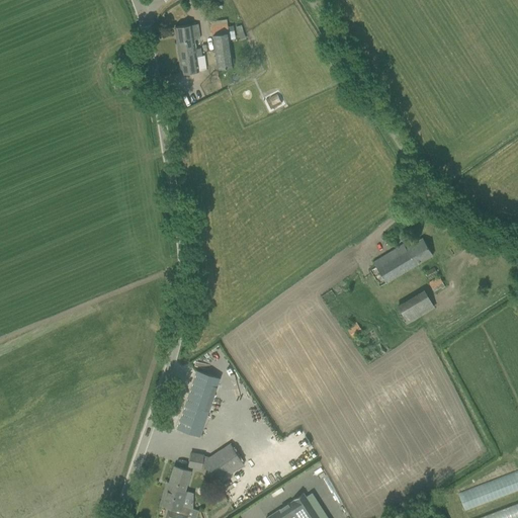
[(212,35),(213,46),(230,42),(229,33),(227,23),(210,26),(212,35)]
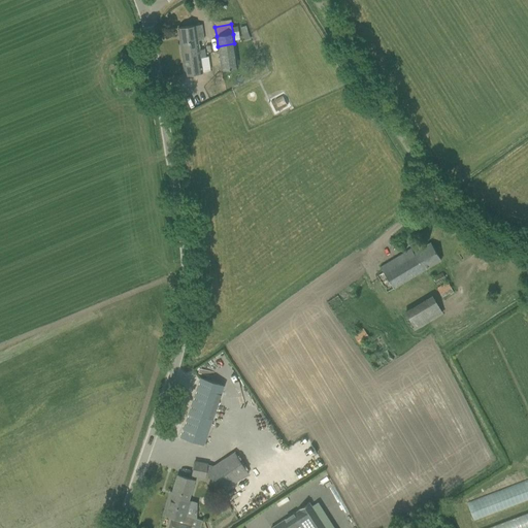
[(177,28),(182,52),(198,50),(197,41),(204,40),(201,25),(195,26),(195,25),(177,28)]
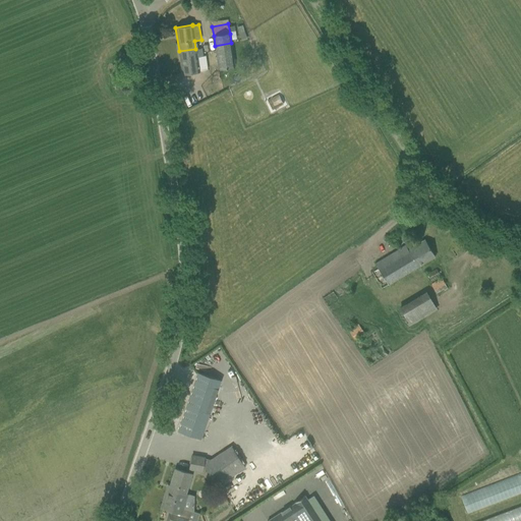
[(231,43),(215,46),(219,69),(235,67),(231,43)]
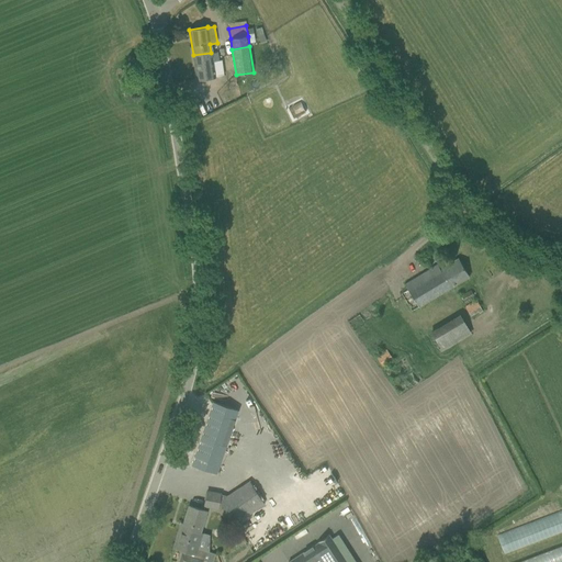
[(211,53),(193,55),(197,80),(223,77),(221,60),(217,62),(216,53),(212,54),(211,53)]
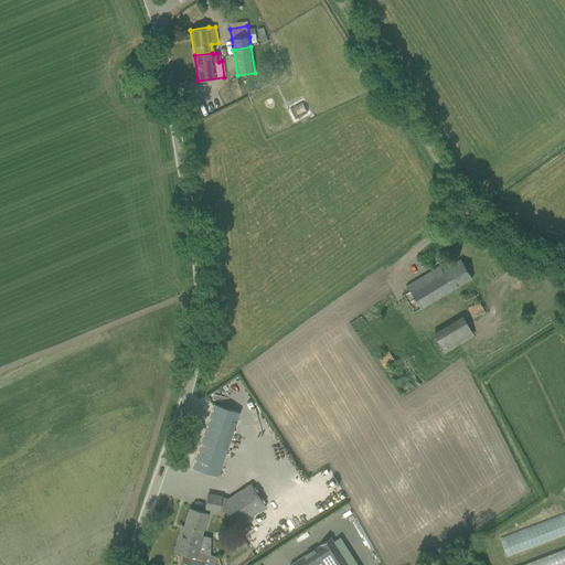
[(301,103),(290,109),(295,119),(307,113),(301,103)]
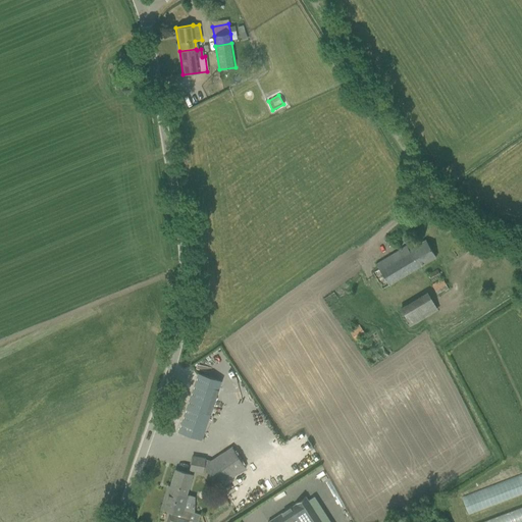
[(425,240),(417,246),(409,251),(406,245),(374,264),(377,268),(372,272),(382,290),(436,257),(425,240)]
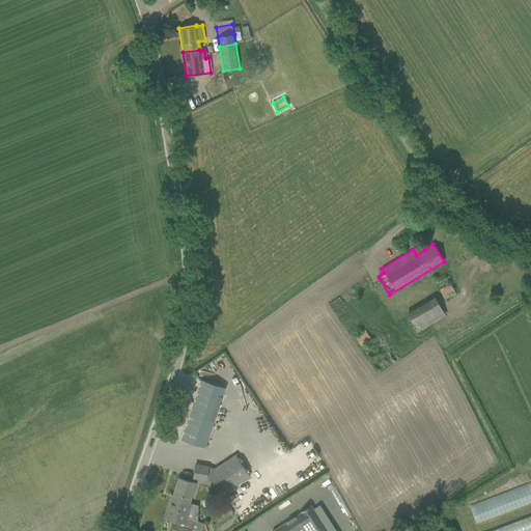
[(436,279),(439,286),(448,281),(445,274),(436,279)]
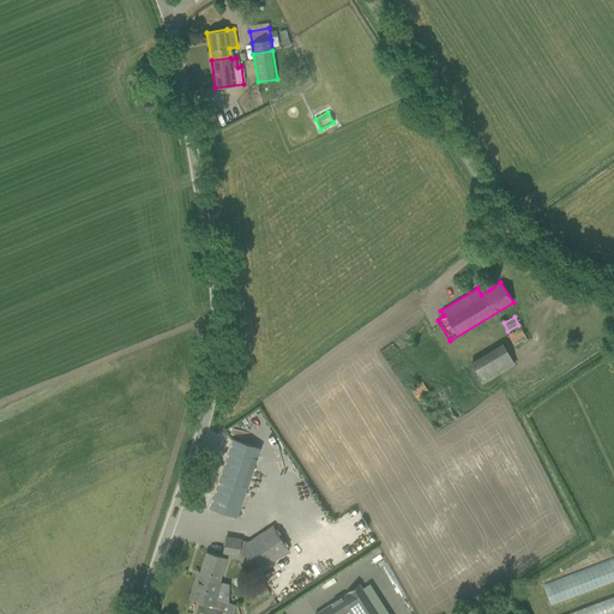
[(507,336),(515,345),(527,338),(521,327),(507,336)]
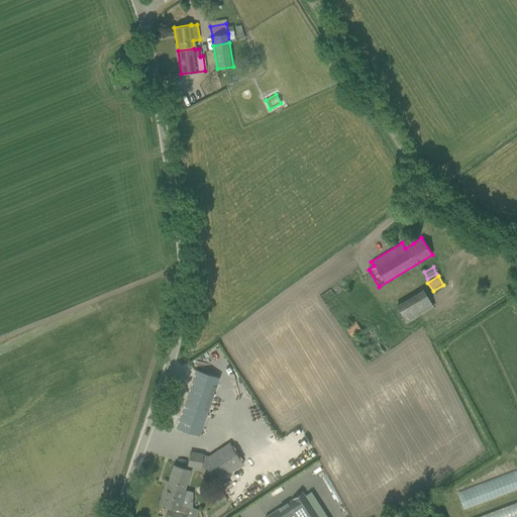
[(405,324),(433,307),(423,289),(395,305),(405,324)]
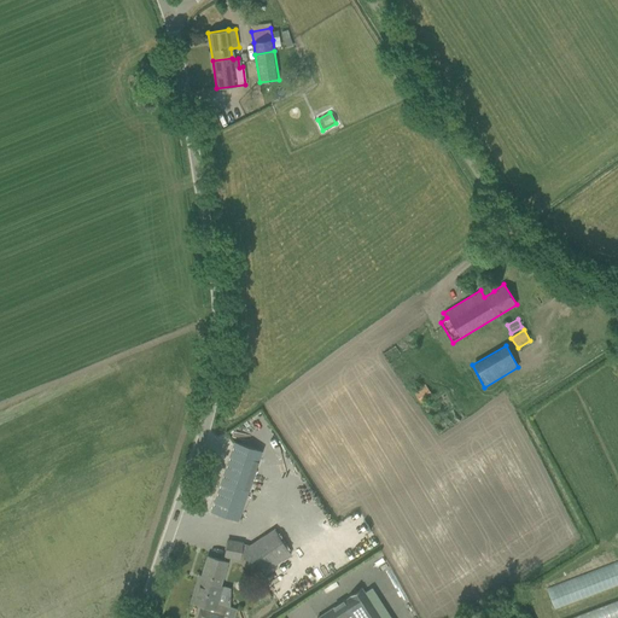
[(420,404),(432,396),(425,385),(413,392),(420,404)]
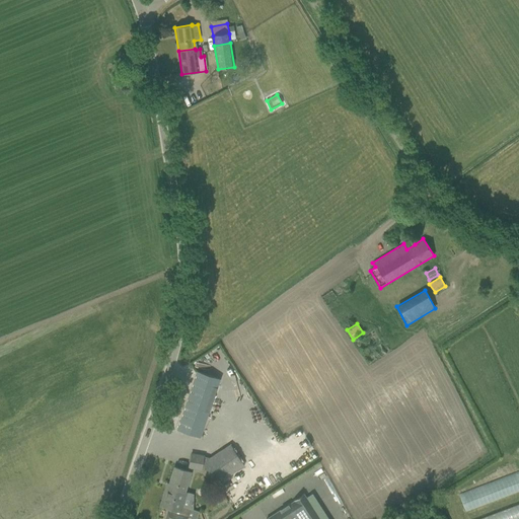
[(368,366),(386,353),(381,346),(363,359),(368,366)]
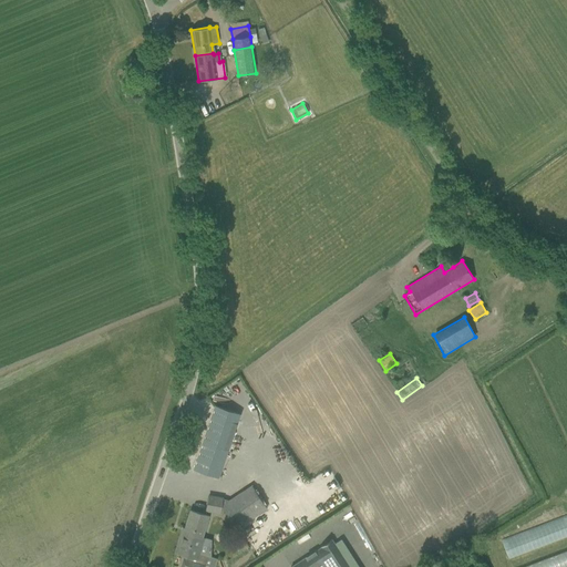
[(194,468),(204,472),(218,476),(239,414),(215,405),(194,468)]
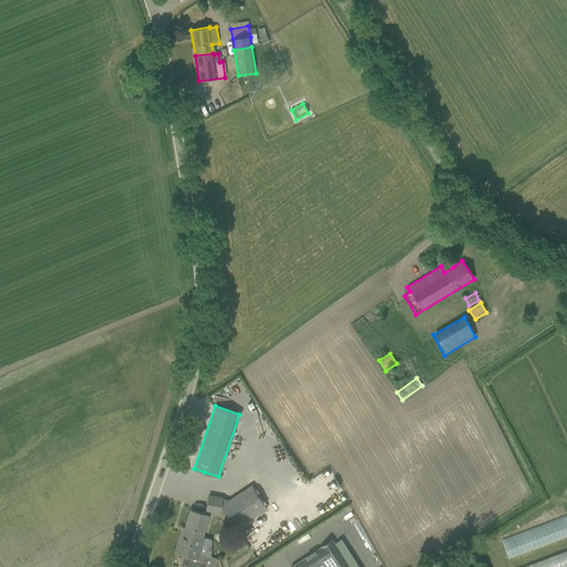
[(238,528),(267,508),(251,485),(228,501),(222,498),(219,512),(227,514),(227,516),(224,518),(228,525),(232,522),(238,528)]
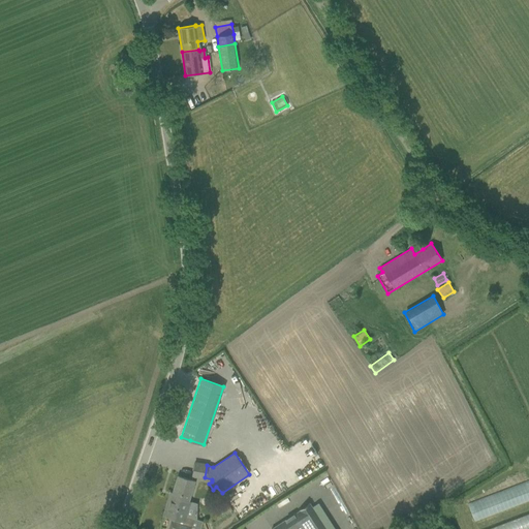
[(205,477),(207,465),(194,463),(192,476),(205,477)]
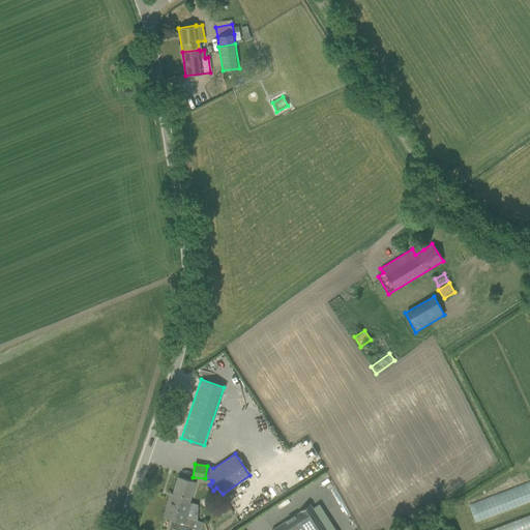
[(172,498),(189,503),(190,502),(188,501),(195,481),(178,477),(172,498)]
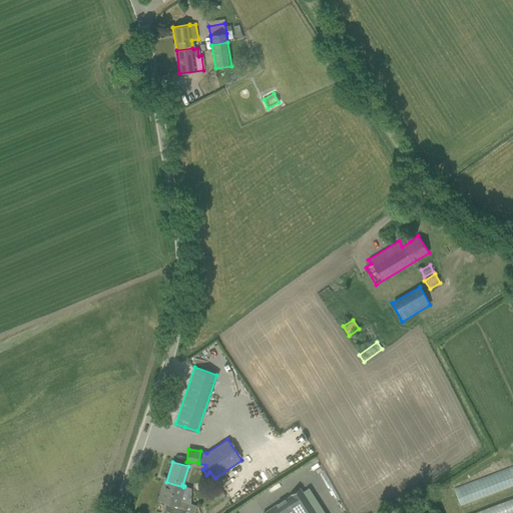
[(241,466),(235,470),(238,475),(244,471),(241,466)]
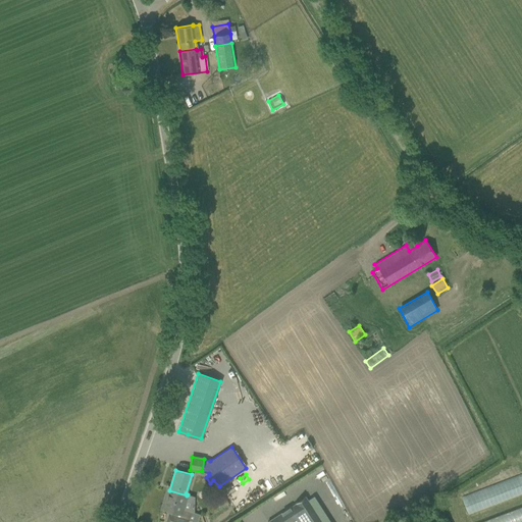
[(167,489),(161,509),(171,512),(170,514),(169,514),(166,521),(188,521),(192,511),(184,508),(187,496),(169,490),(167,489)]
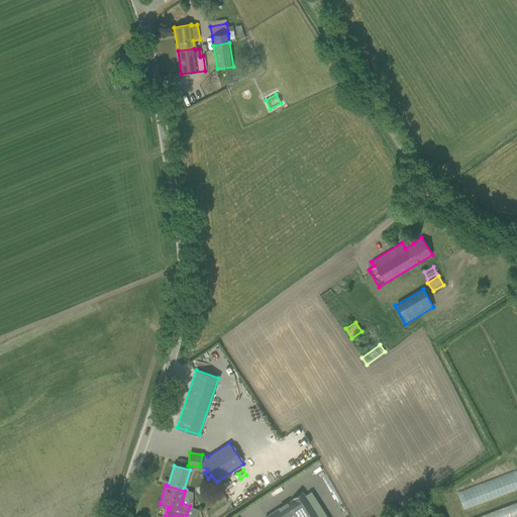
[(317,516),(302,492),(265,516),(317,516)]
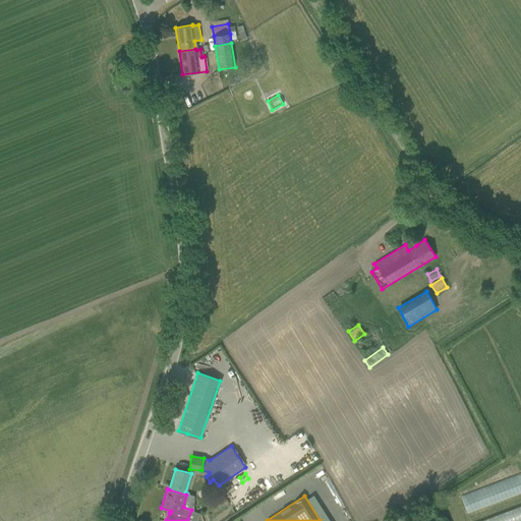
[(520,520),(520,506),(478,520),(520,520)]
